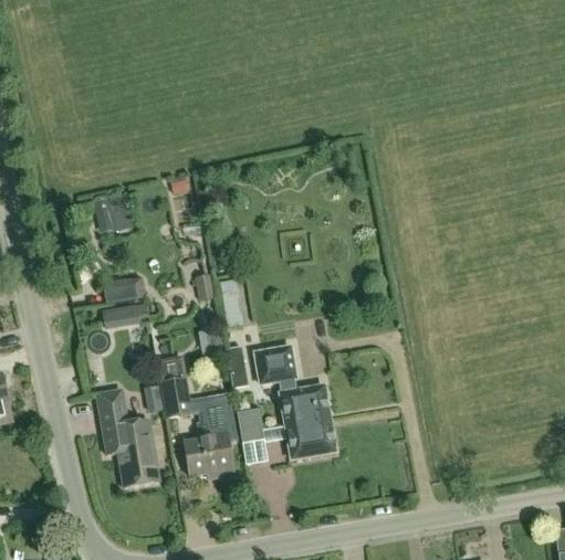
[(107,197),(95,200),(101,226),(114,224),(107,197)]
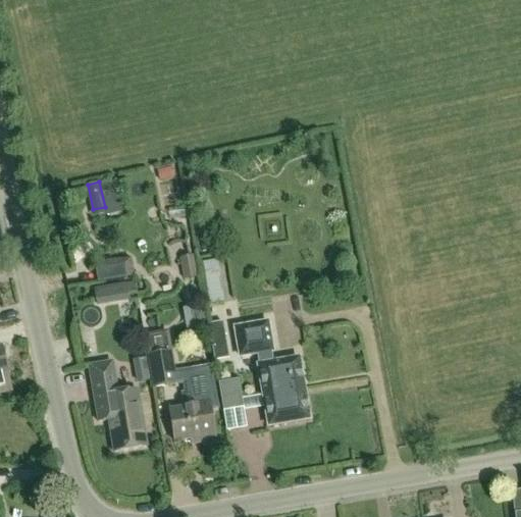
[(185,276),(200,274),(196,251),(180,254),(185,276)]
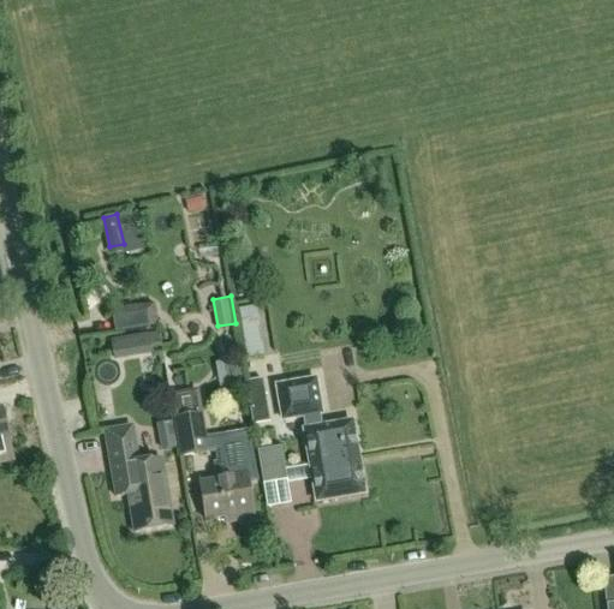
[(115,304),(119,329),(161,323),(158,298),(115,304)]
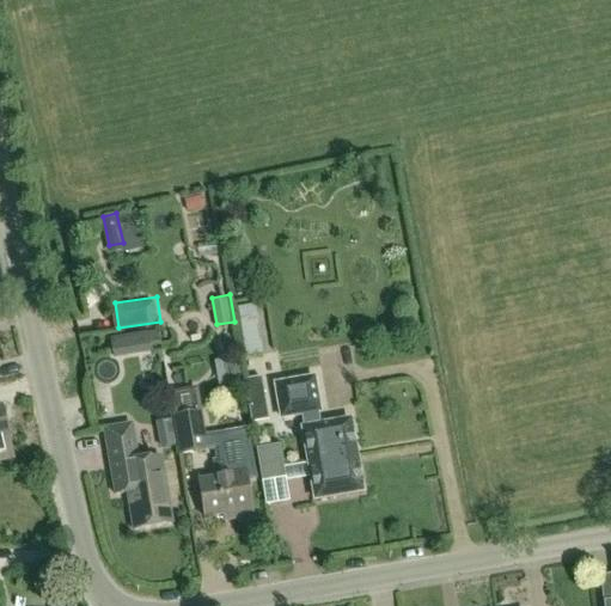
[(114,348),(154,342),(152,328),(111,334),(114,348)]
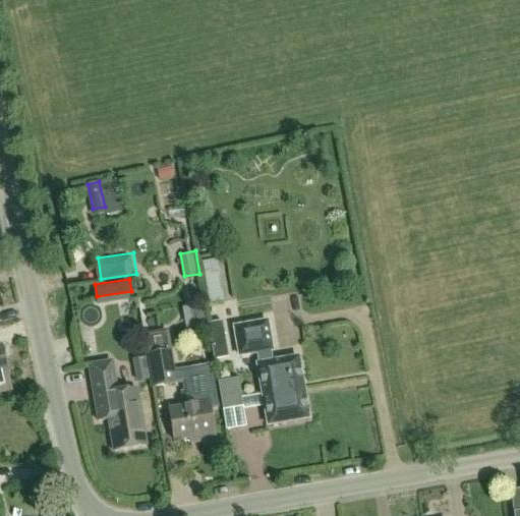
[(225,285),(210,288),(211,299),(226,296),(225,285)]
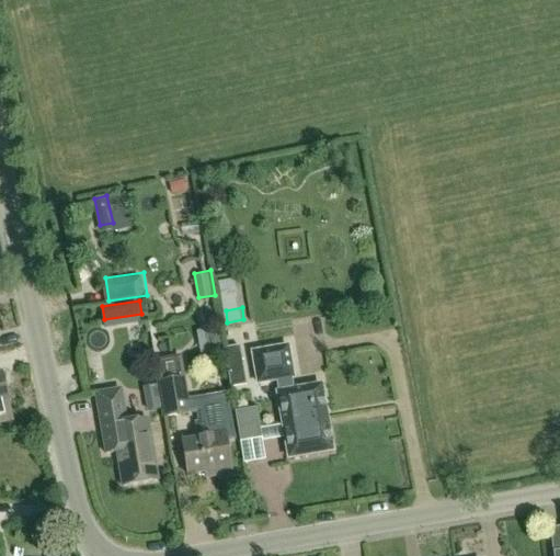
[(246,373),(240,342),(225,345),(230,375),(246,373)]
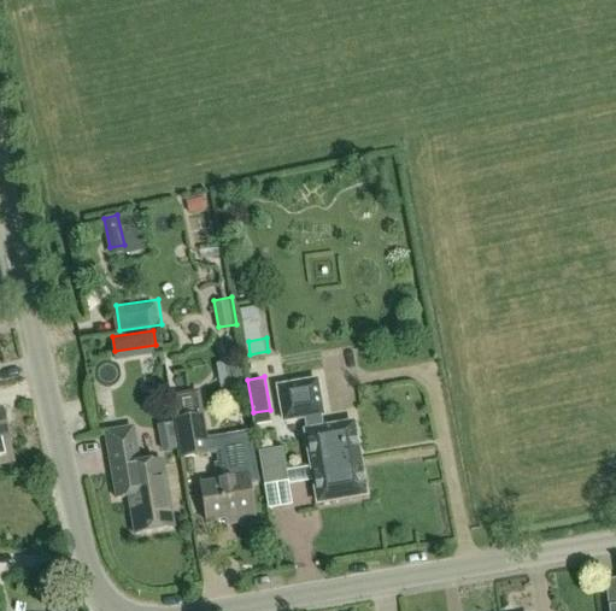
[(365,492),(353,419),(323,426),(321,411),(322,411),(317,377),(279,385),(285,417),(304,413),(306,428),(305,428),(318,499),(365,492)]
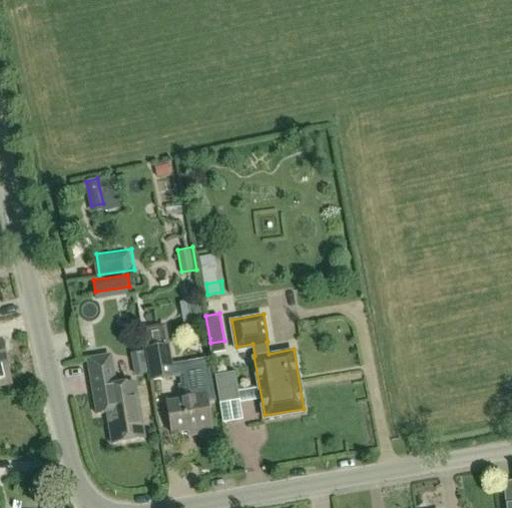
[(2,339),(0,339),(0,382),(12,380),(2,339)]
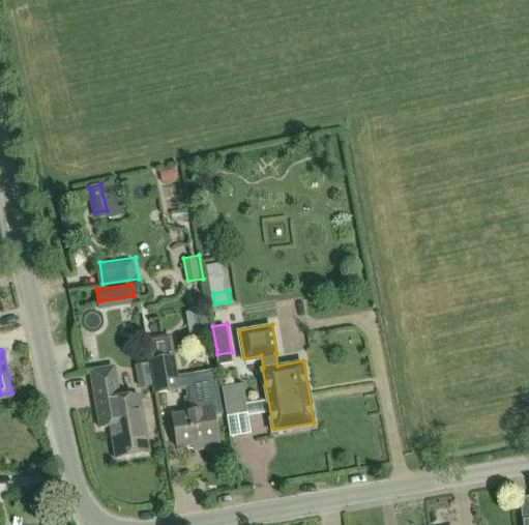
[(152,357),(157,390),(179,387),(174,354),(152,357)]
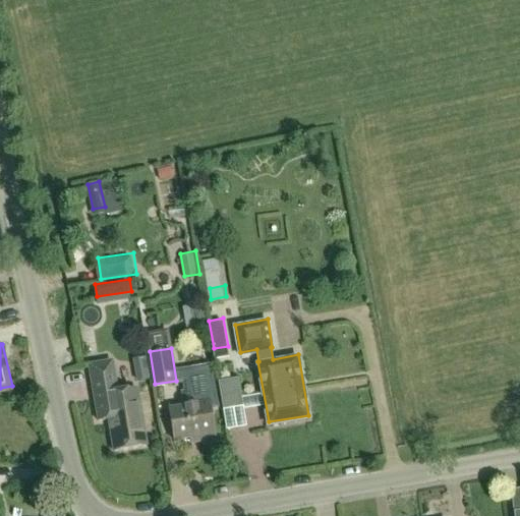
[(147,443),(136,387),(114,390),(109,358),(89,361),(98,417),(111,415),(114,430),(111,430),(114,448),(147,443)]
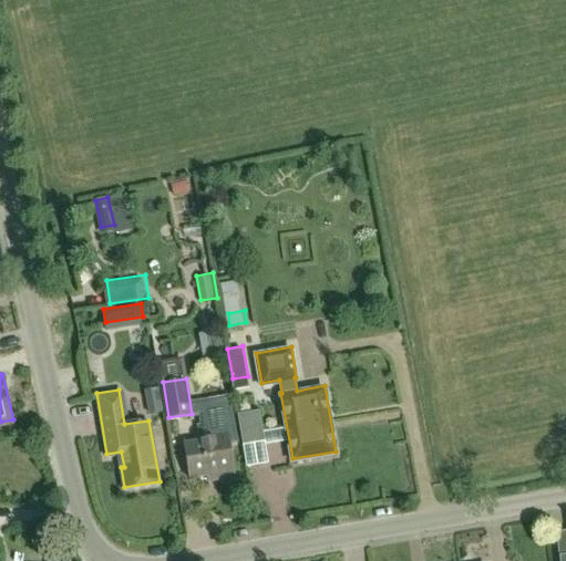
[(243,443),(265,439),(259,408),(237,412),(243,443)]
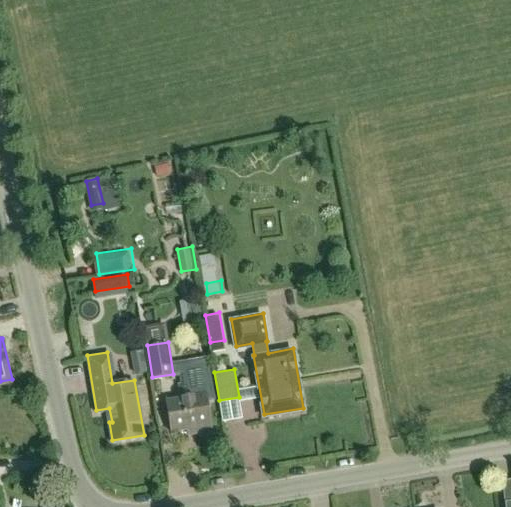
[(167,399),(172,430),(193,427),(194,431),(212,428),(205,388),(190,390),(191,395),(167,399)]
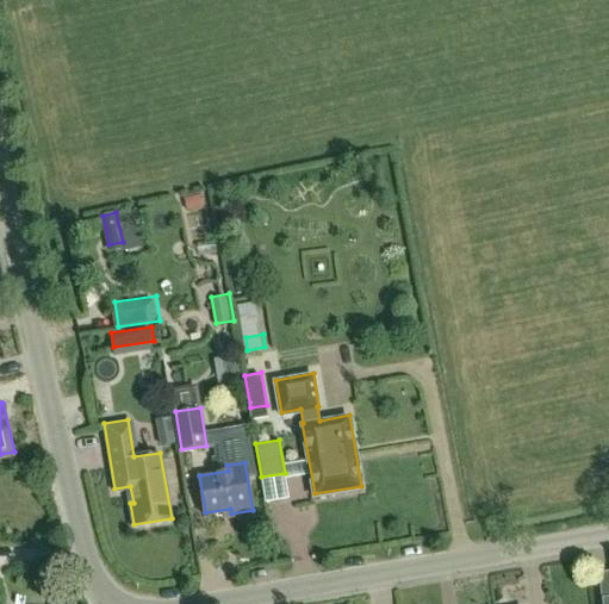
[(608,568),(598,570),(602,603),(608,603),(608,568)]
